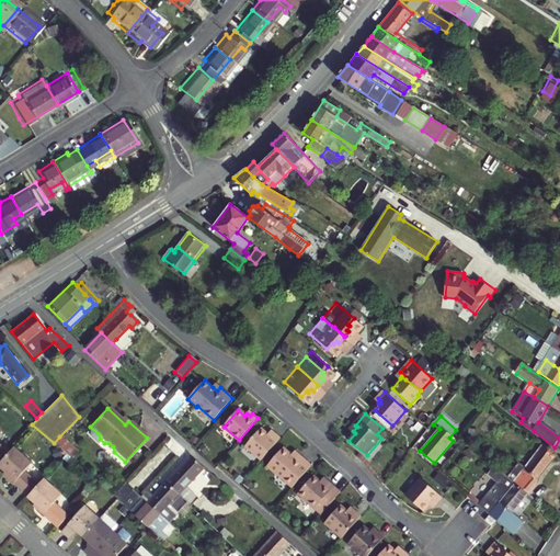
[(248,446),(262,460),(281,438),(274,433),(272,435),(270,433),(267,435),(262,430),(248,446)]
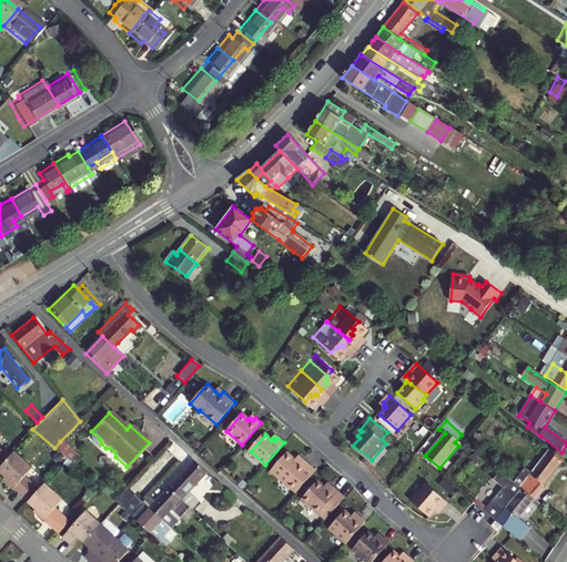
[(60,441),(54,448),(62,456),(68,449),(60,441)]
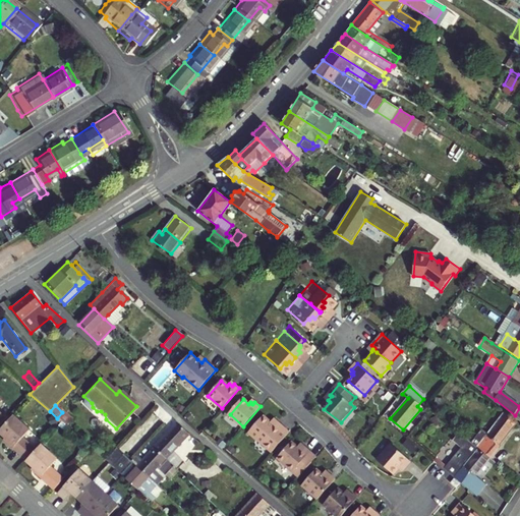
[(71,420),(62,412),(57,418),(59,419),(66,425),(71,420)]
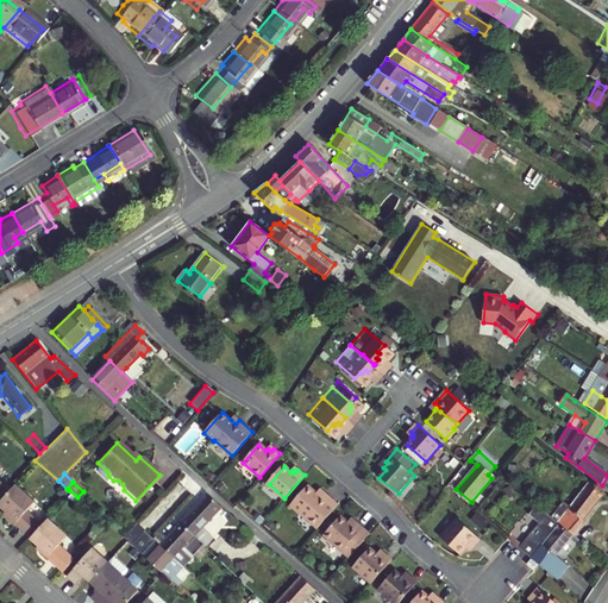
[(12,483),(0,496),(0,507),(7,513),(5,516),(29,536),(41,522),(25,509),(32,501),(12,483)]
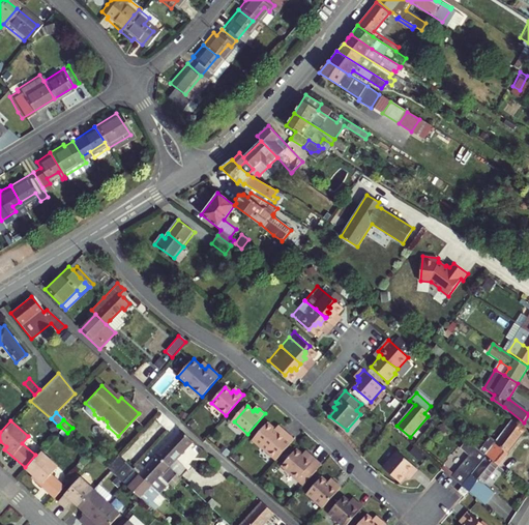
[(526,430),(512,420),(495,443),(490,439),(480,451),(483,455),(499,466),(508,455),(507,453),(526,430)]
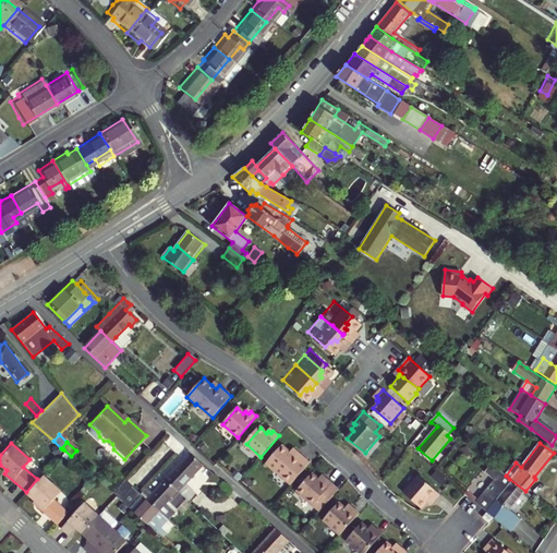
[(275,471),(290,484),(310,464),(297,453),(294,456),(289,452),(281,445),(265,465),(274,472),(275,471)]
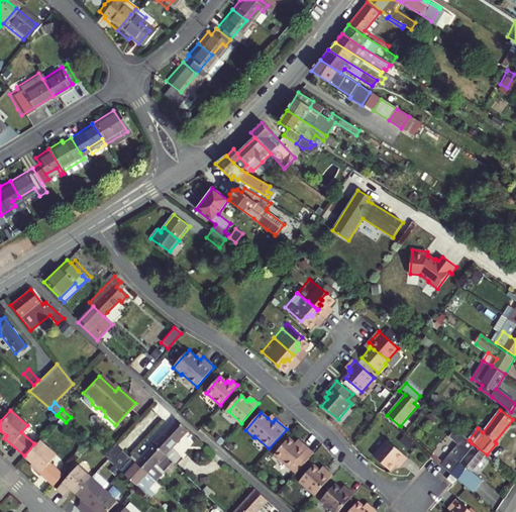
[(174,419),(163,431),(169,436),(166,440),(171,446),(174,443),(186,430),(174,419)]
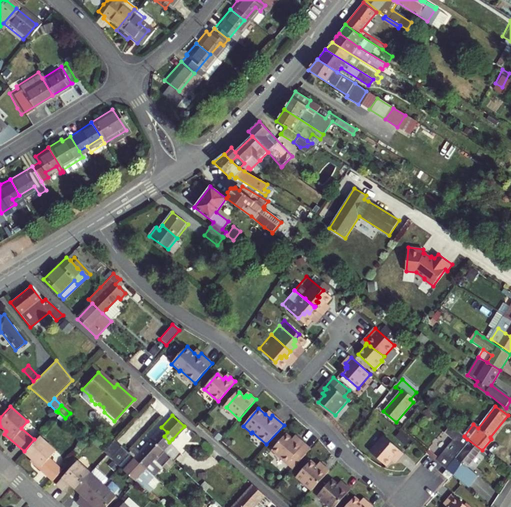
[(438,462),(444,467),(448,470),(454,475),(464,485),(473,474),(467,469),(480,454),(484,457),(487,454),(482,450),(467,439),(464,436),(452,426),(445,434),(455,442),(438,462)]
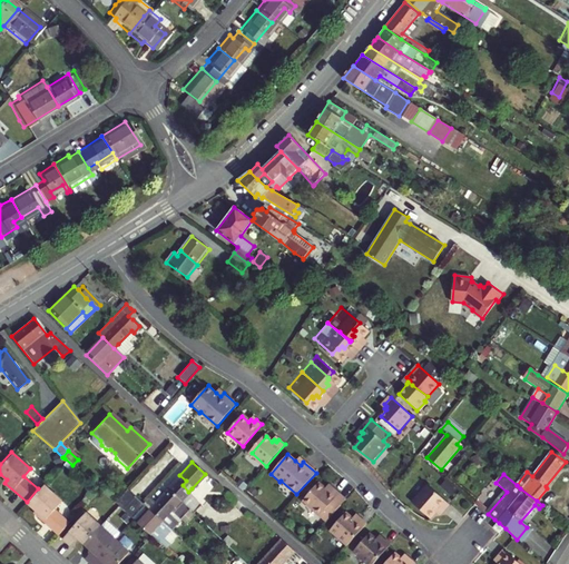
[(186,481),(179,475),(167,487),(193,512),(199,505),(187,494),(188,492),(183,485),(186,481)]
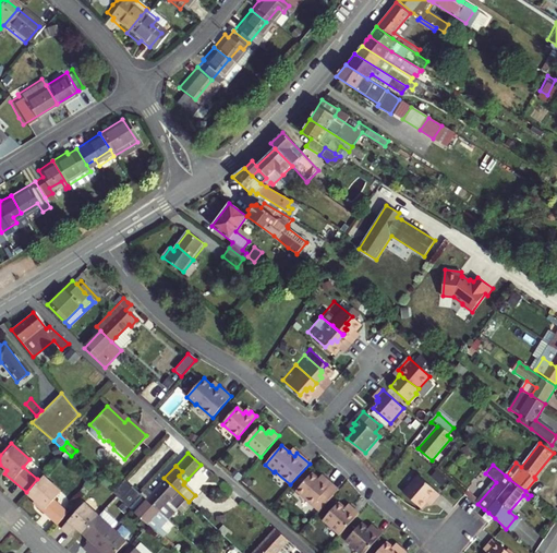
[(295,490),(319,511),(338,489),(326,478),(324,480),(319,477),(318,478),(312,472),(295,490)]
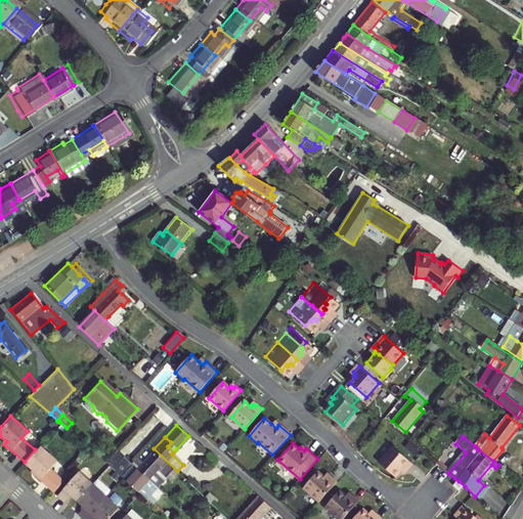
[(55,459),(39,444),(35,449),(25,462),(34,470),(32,472),(51,489),(61,477),(49,466),(55,459)]
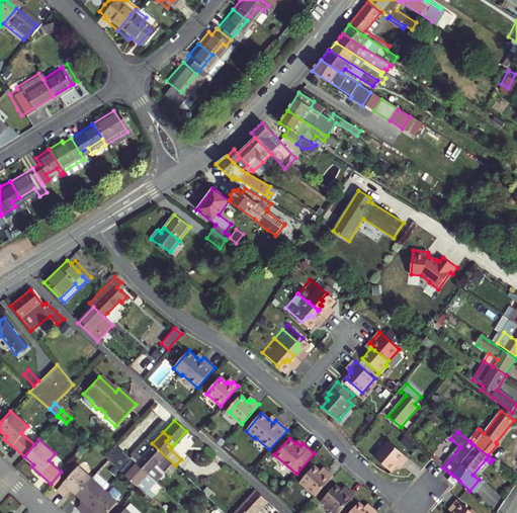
[(397,465),(398,466),(401,462),(403,464),(408,458),(389,441),(374,457),(391,472),(397,465)]
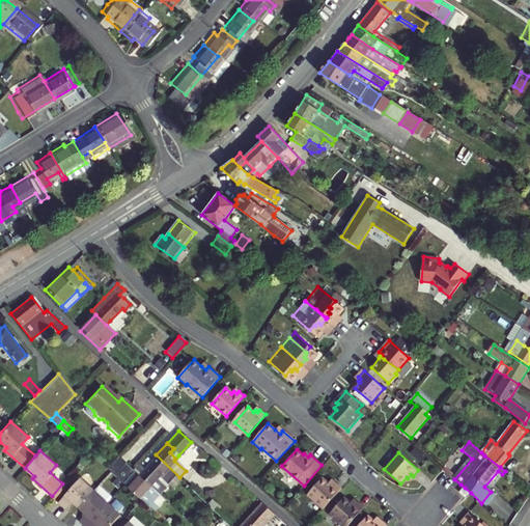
[(138,474),(150,486),(159,476),(170,487),(179,477),(156,454),(143,469),(138,464),(133,469),(138,474)]
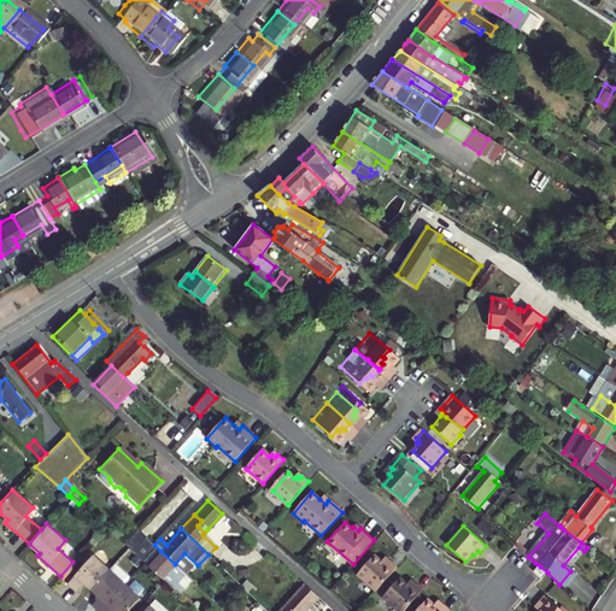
[(138,529),(134,533),(141,540),(145,536),(138,529)]
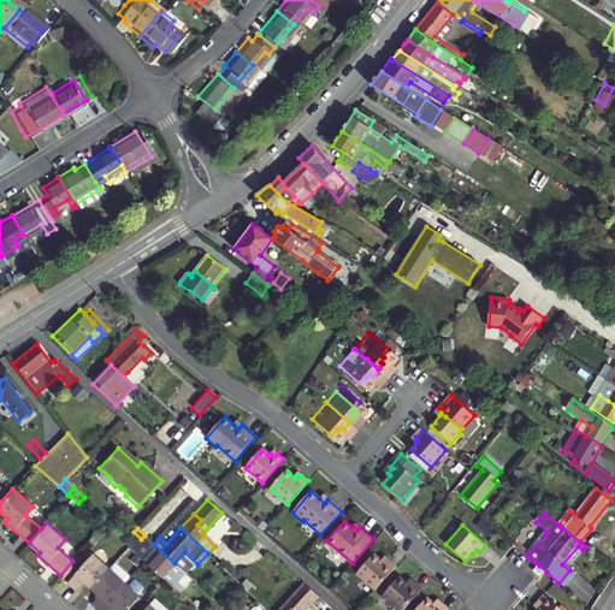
[(123,543),(125,545),(140,558),(141,558),(146,554),(154,544),(145,536),(141,539),(134,532),(123,543)]
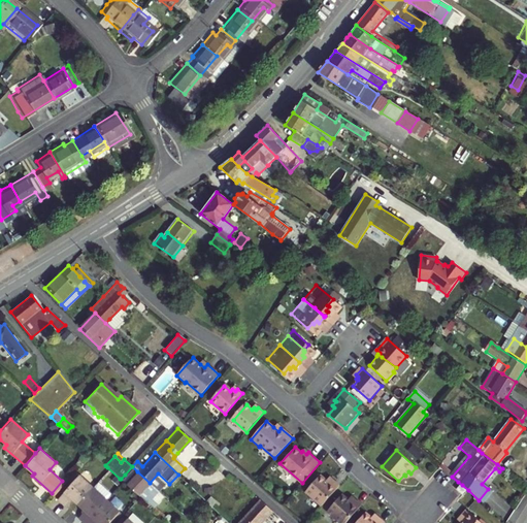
[(121,479),(137,494),(153,508),(164,496),(150,483),(137,471),(132,466),(125,475),(121,479)]
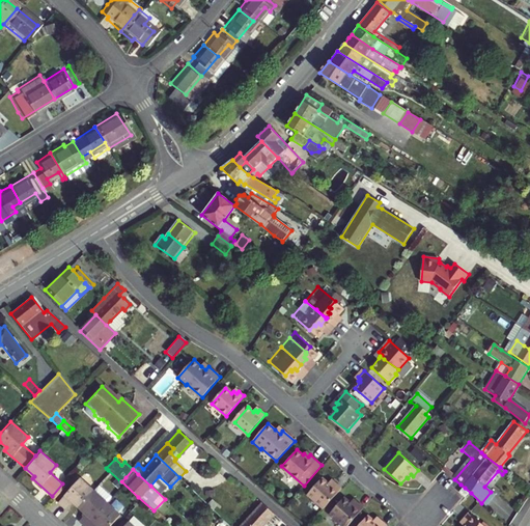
[(68,498),(76,505),(90,489),(77,476),(55,500),(61,505),(68,498)]
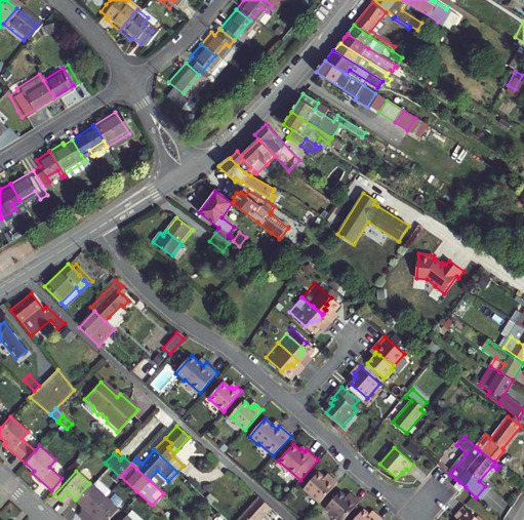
[(304,488),(320,502),(338,481),(332,476),(330,479),(326,475),(324,477),(318,472),(304,488)]
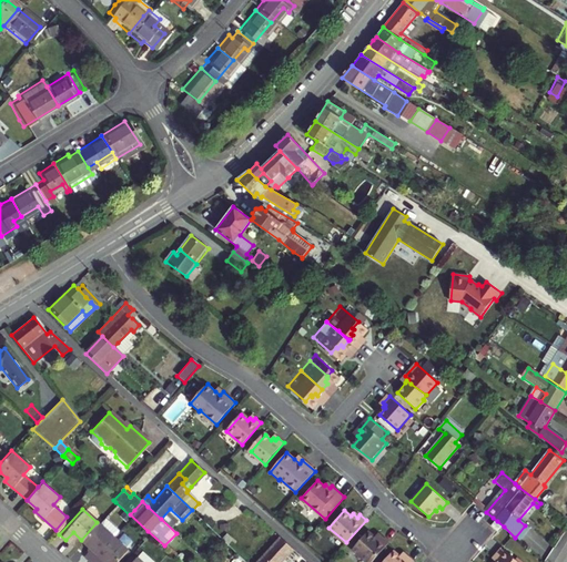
[(111,534),(97,522),(81,540),(89,547),(81,554),(88,561),(111,534)]
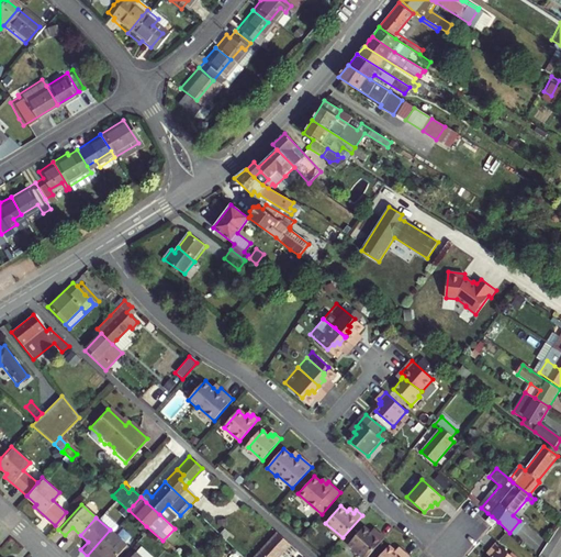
[(490,519),(486,522),(493,527),(496,524),(490,519)]
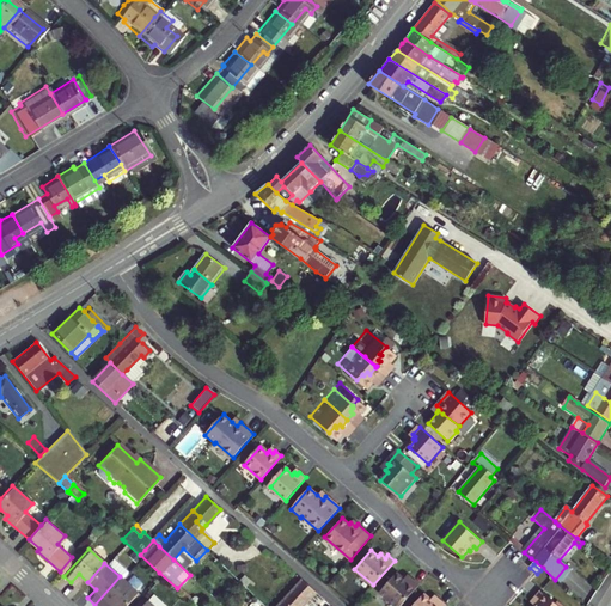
[(395,605),(401,605),(420,585),(413,579),(410,581),(405,577),(403,579),(397,574),(380,593),(395,605)]
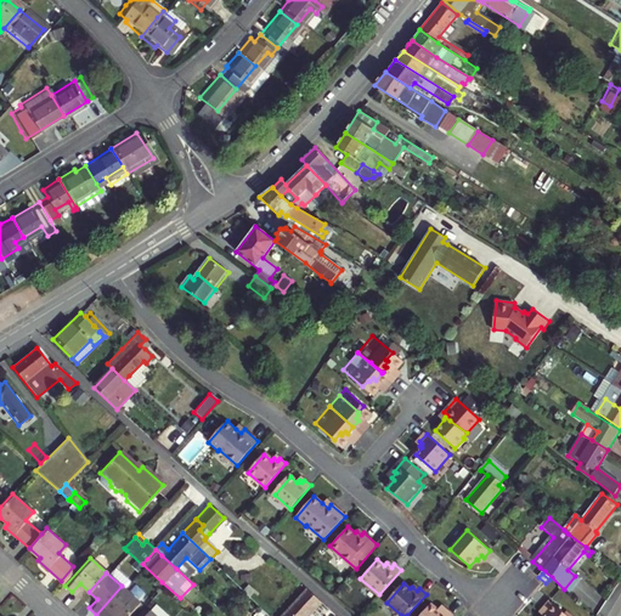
[(122,586),(96,615),(99,615),(107,615),(111,611),(116,615),(123,615),(137,600),(122,586)]
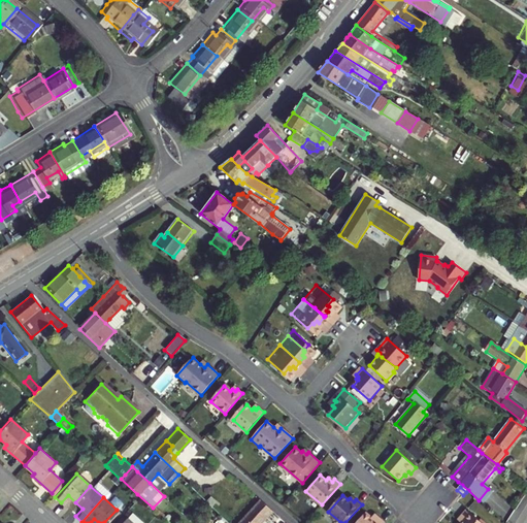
[(260,501),(238,522),(261,522),(272,512),(260,501)]
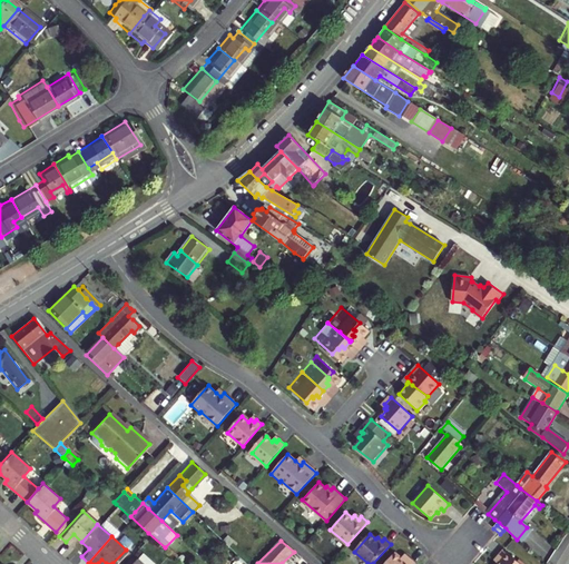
[(519,563),(504,551),(499,557),(501,560),(497,563),(519,563)]
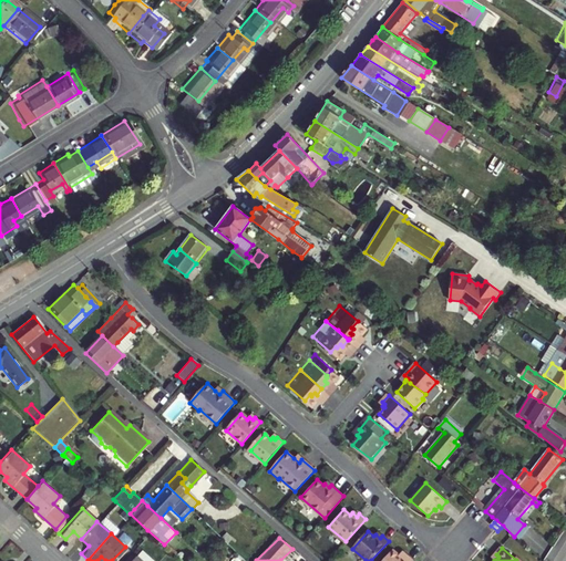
[(381,560),(413,560),(414,560),(407,553),(405,556),(402,553),(400,556),(392,549),(381,560)]
